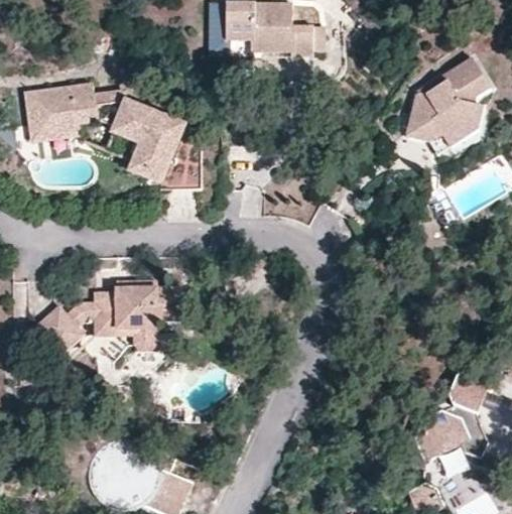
[(225,36),(249,37),(261,38),(260,48),(289,50),(289,53),(310,54),(312,48),(312,24),(290,23),(290,1),(225,0),(225,36)]
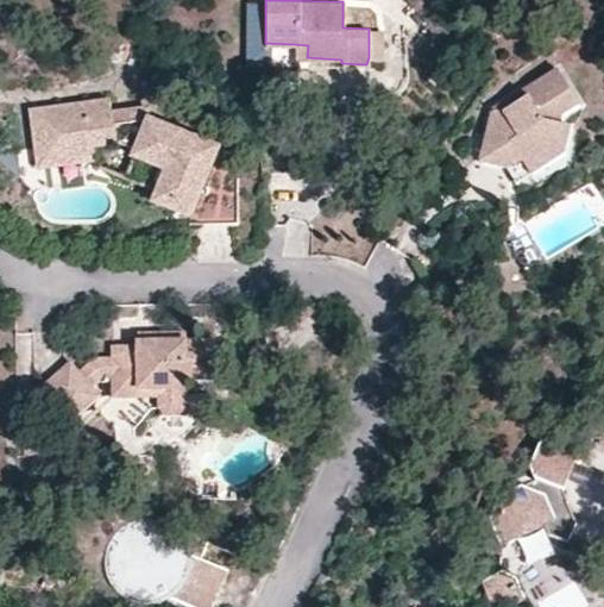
[(381,29),(369,29),(369,57),(379,58),(381,29)]
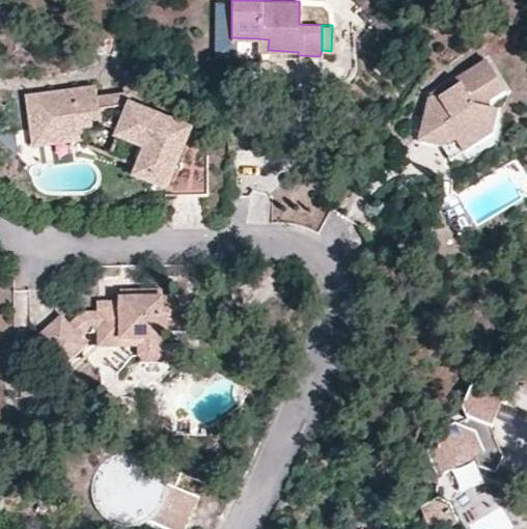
[(269,39),(256,38),(256,50),(268,50),(269,39)]
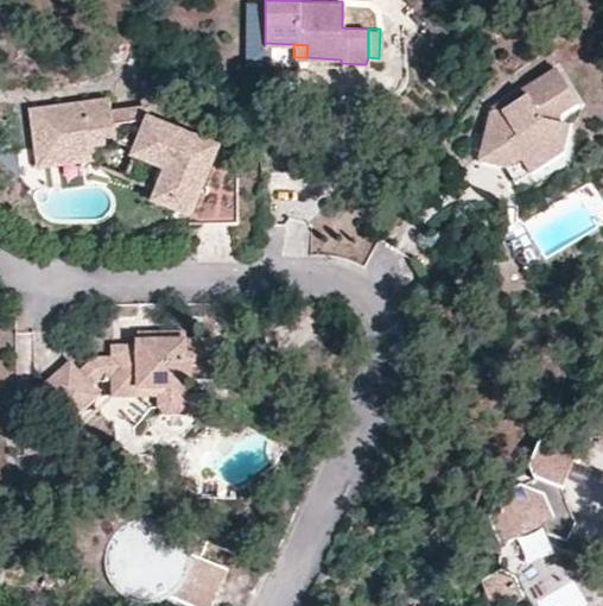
[(502,109),(489,107),(477,158),(505,166),(506,156),(521,159),(529,171),(560,151),(569,126),(557,121),(559,113),(576,101),(552,65),(521,92),(524,94),(502,109)]
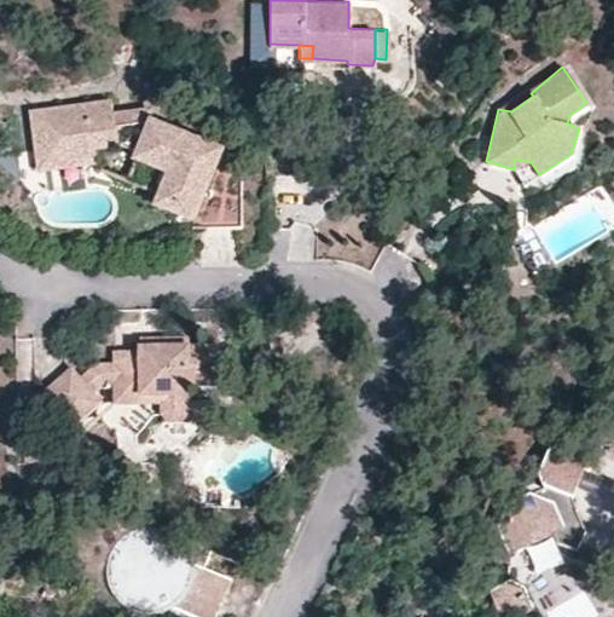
[(562,67),(498,109),(511,111),(533,96),(531,93),(562,67)]
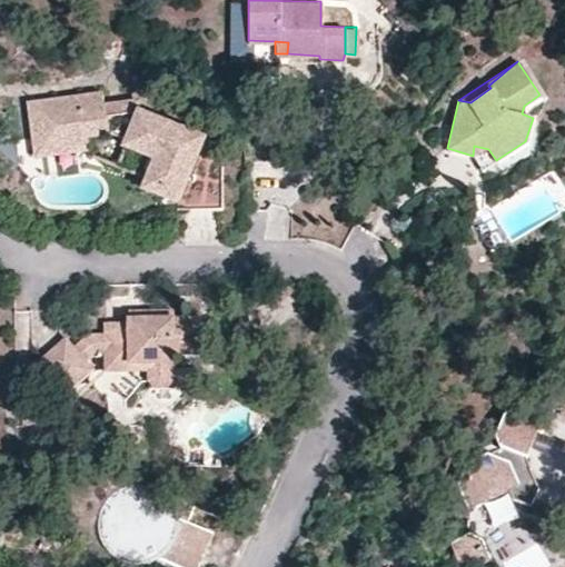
[(97,92),(37,100),(40,127),(56,126),(67,132),(81,131),(100,128),(126,136),(124,140),(157,152),(149,176),(182,189),(177,198),(177,206),(222,206),(221,142),(132,112),(130,100),(99,102),(97,92)]
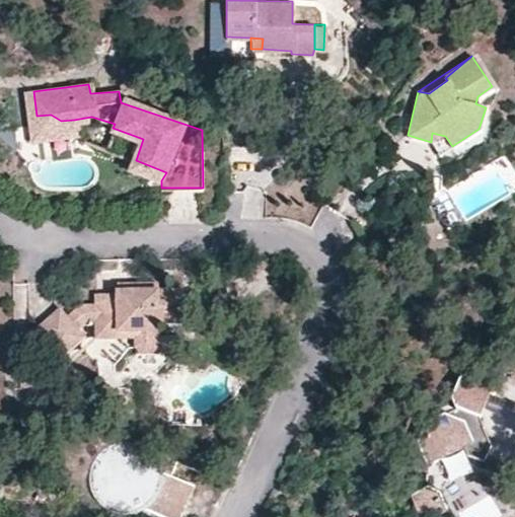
[(37,116),(33,91),(21,92),(27,139),(75,133),(74,120),(61,121),(51,115),(37,116)]
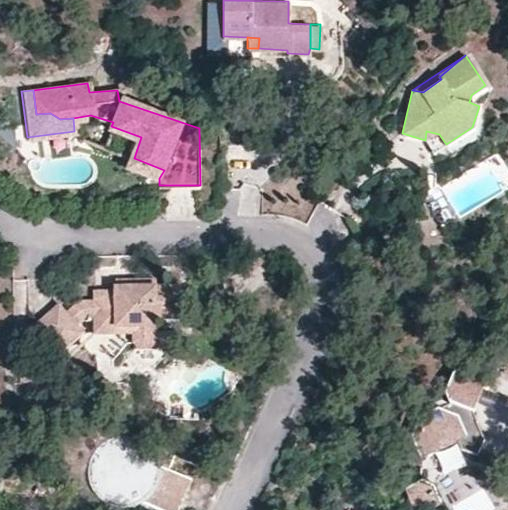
[(141,137),(111,126),(103,147),(134,158),(141,137)]
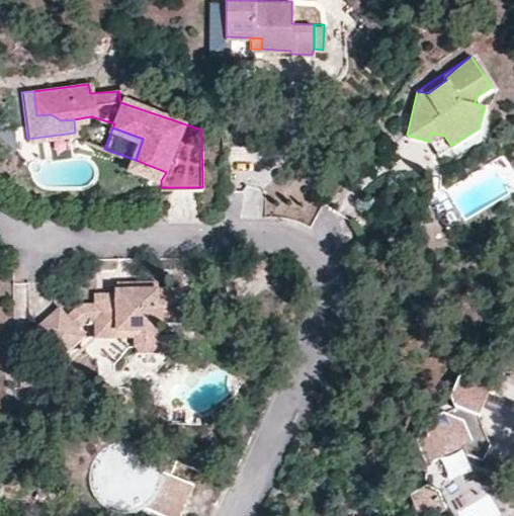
[(431,133),(430,142),(438,155),(451,146),(444,136),(431,133)]
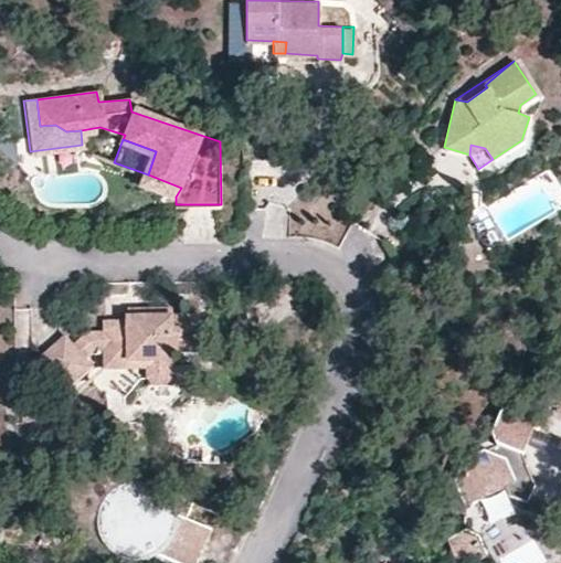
[(144,187),(176,197),(181,188),(148,174),(144,187)]
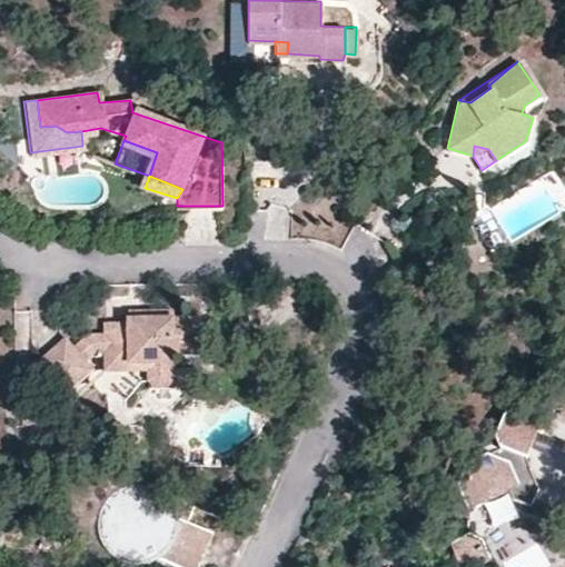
[(280,202),(243,214),(250,241),(288,230),(280,202)]
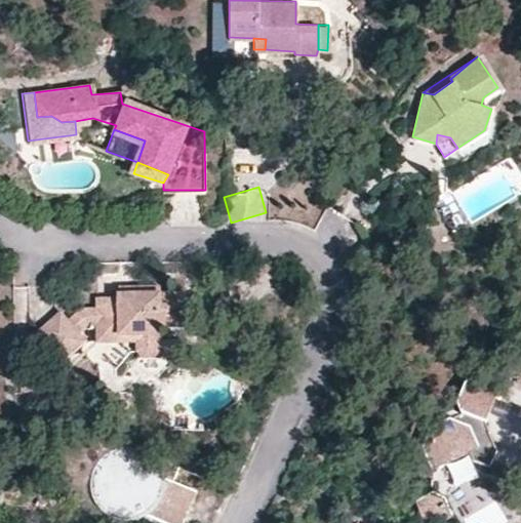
[(134,330),(134,337),(134,354),(160,353),(159,327),(183,327),(184,293),(159,293),(158,285),(118,285),(117,296),(94,296),(94,307),(80,307),(66,318),(59,311),(37,330),(59,356),(82,335),(76,328),(86,319),(104,319),(115,330),(134,330)]
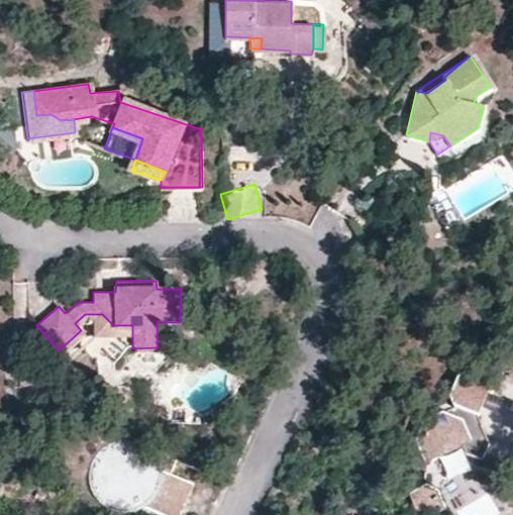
[(93,333),(132,332),(132,325),(113,325),(102,314),(85,314),(75,323),(81,330),(59,350),(64,356),(93,333)]
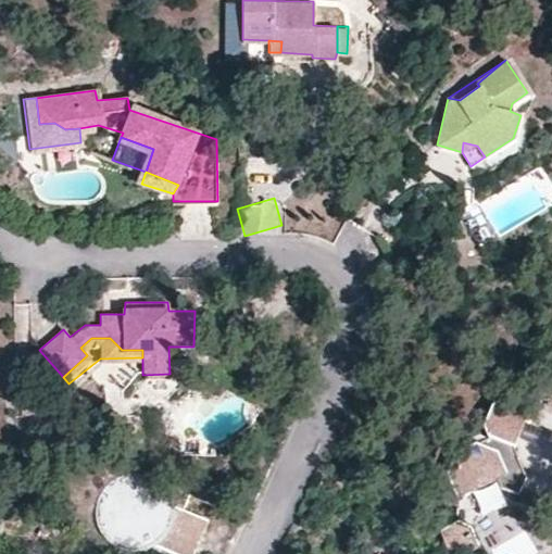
[(525,412),(491,400),(483,425),(487,436),(455,450),(444,474),(455,495),(474,488),(477,478),(492,471),(494,479),(500,488),(518,493),(525,476),(516,454),(502,450),(505,443),(512,445),(525,412)]
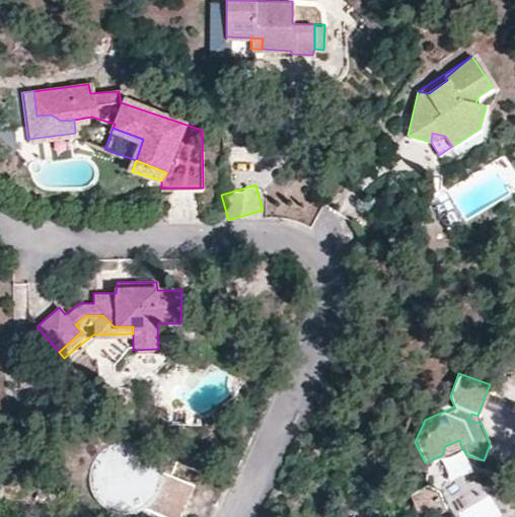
[(482,424),(477,416),(471,414),(468,420),(482,424)]
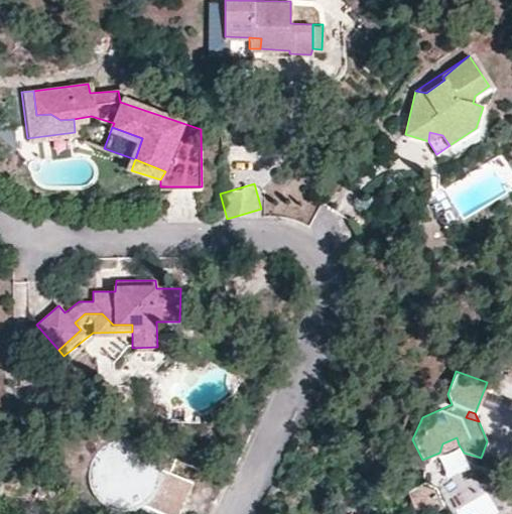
[(159,471),(158,461),(154,452),(149,443),(141,437),(132,434),(123,432),(113,433),(104,437),(97,443),(91,452),(87,460),(86,470),(87,479),(91,488),(97,496),(105,501),(114,505),(123,506),(133,504),(142,500),(150,493),(154,487),(157,479),(159,471)]
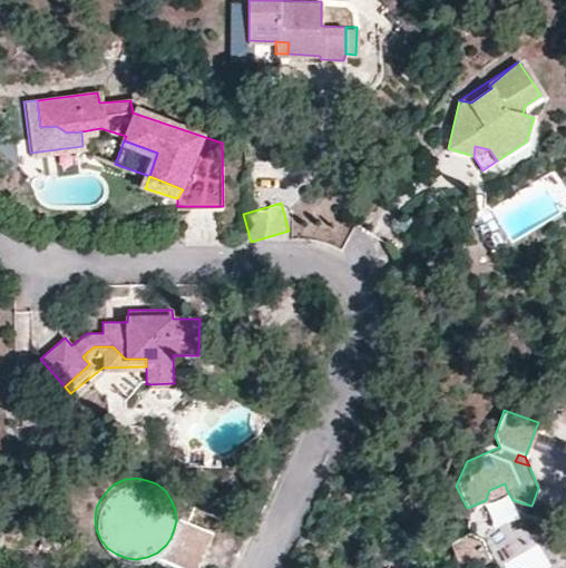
[(489,490),(486,500),(507,491),(505,483),(489,490)]
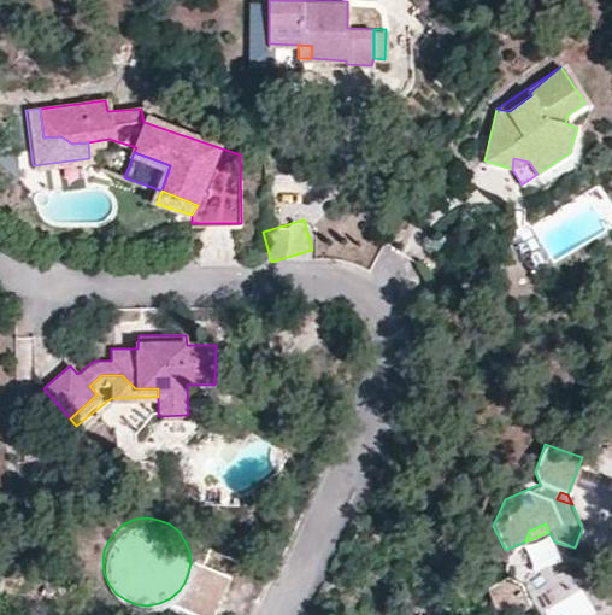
[(192,552),(189,551),(190,563),(188,573),(184,583),(180,590),(170,598),(209,614),(229,570),(192,552)]
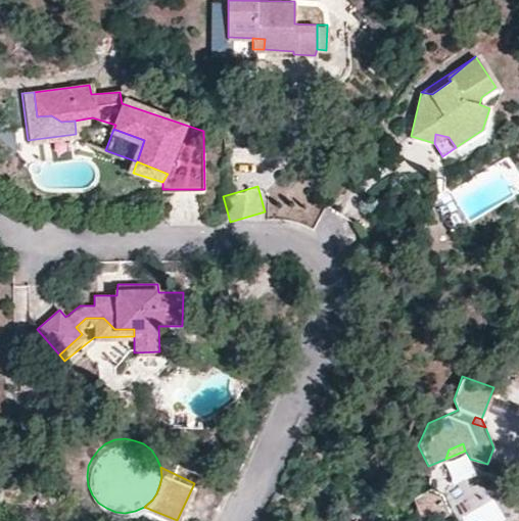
[(431,487),(413,498),(423,520),(428,520),(449,512),(441,493),(431,487)]
